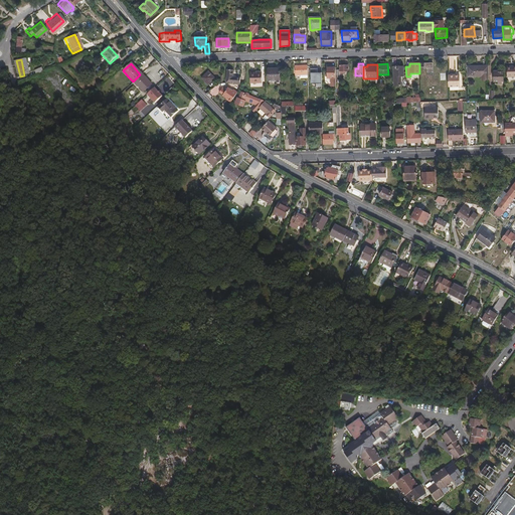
[(295,75),(308,75),(308,65),(295,65),(295,75)]
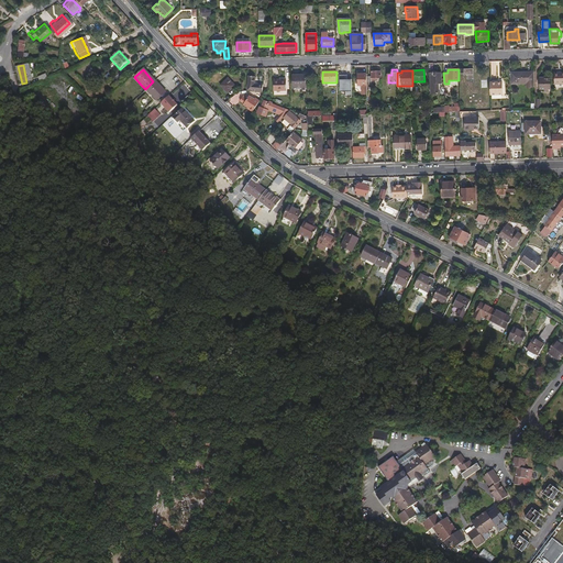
[(372,72),(372,76),(367,76),(367,84),(372,84),(372,78),(373,78),(373,80),(377,80),(377,78),(381,78),(381,72),(372,72)]
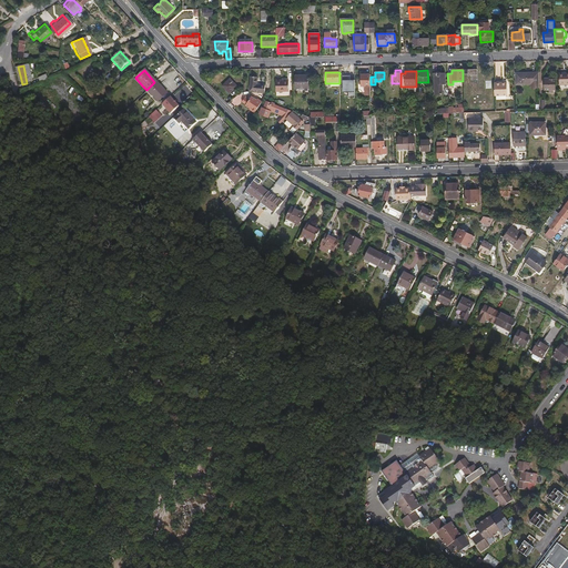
[(539,88),(539,87),(538,72),(523,73),(517,73),(517,80),(516,80),(516,84),(531,84),(531,88),(539,88)]
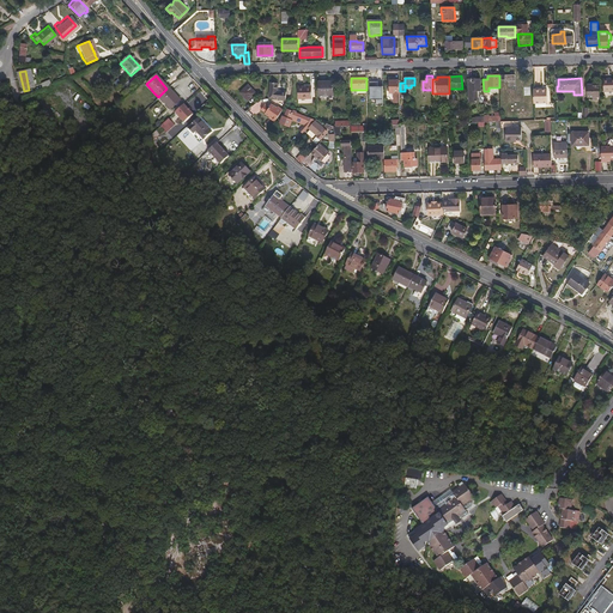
[(604,91),(612,91),(612,78),(602,79),(604,91)]
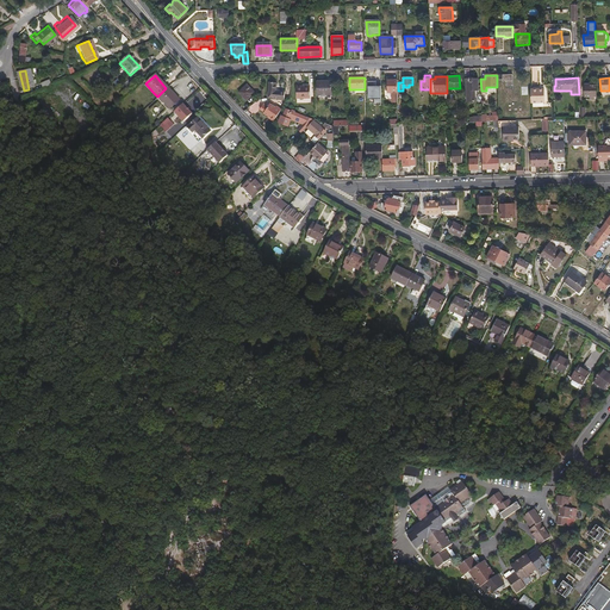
[(474,89),(478,89),(478,79),(466,79),(467,99),(474,99),(474,89)]
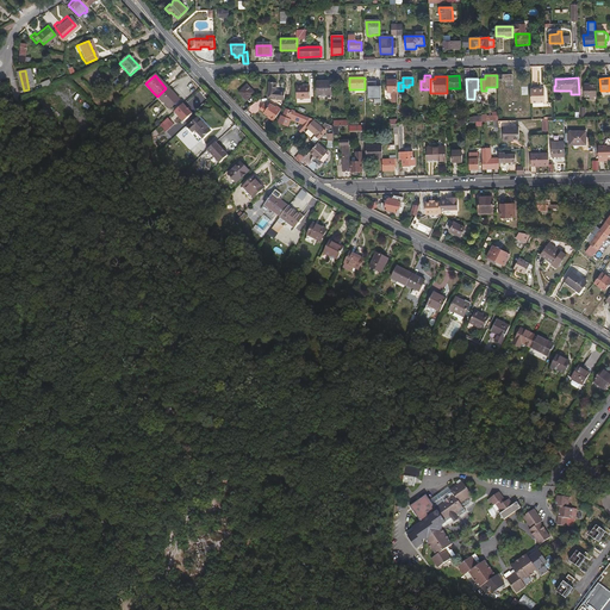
[(392,103),(398,103),(398,91),(398,82),(397,80),(387,80),(387,93),(392,93),(392,103)]
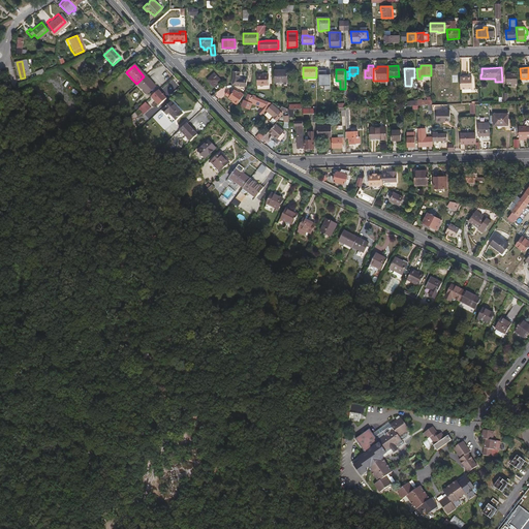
[(250,78),(243,78),(243,70),(236,71),(237,85),(249,87),(250,87),(250,78)]
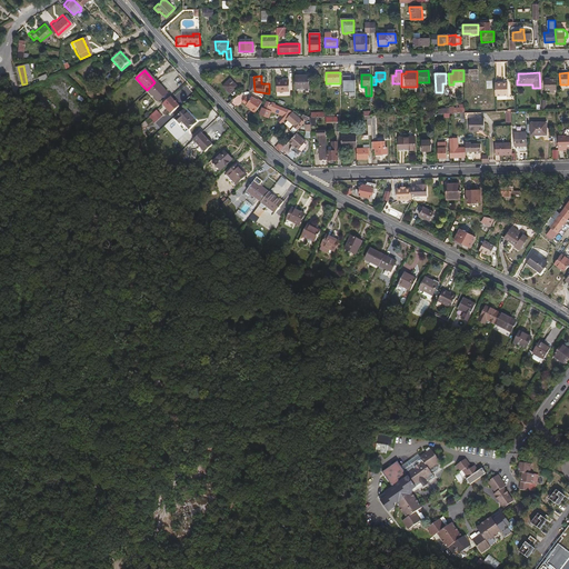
[(297,88),(310,88),(309,76),(301,76),(301,78),(297,78),(297,88)]
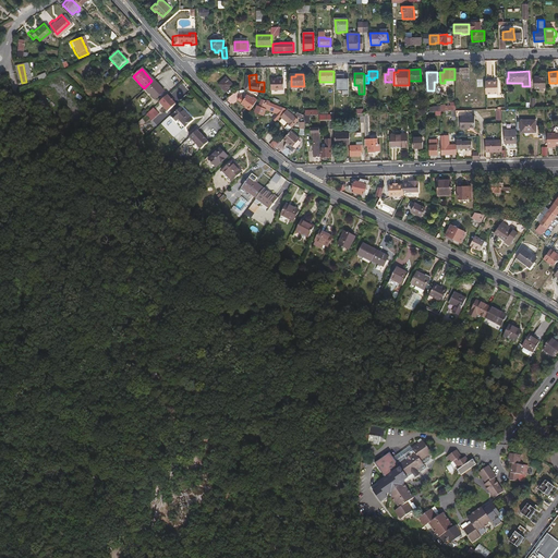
[(226,92),(233,84),(226,77),(219,84),(226,92)]
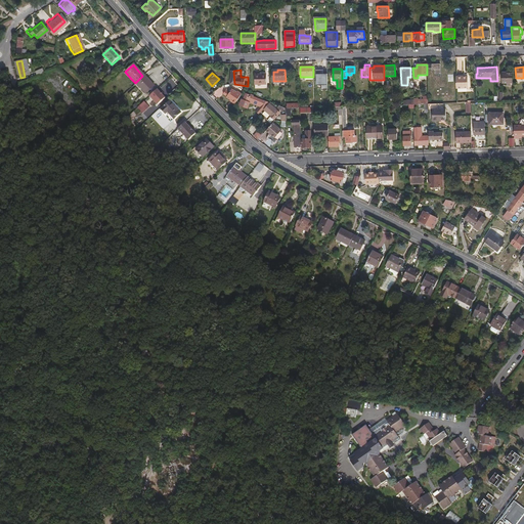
[(506,73),(503,73),(503,74),(500,74),(501,78),(503,78),(503,83),(512,83),(512,73),(506,73)]
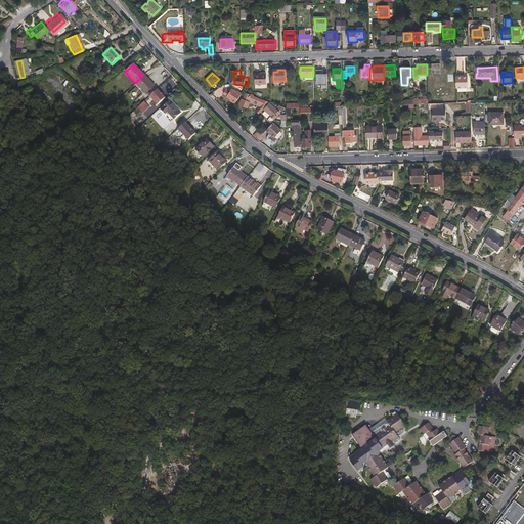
[(255,85),(266,85),(266,74),(255,75),(255,85)]
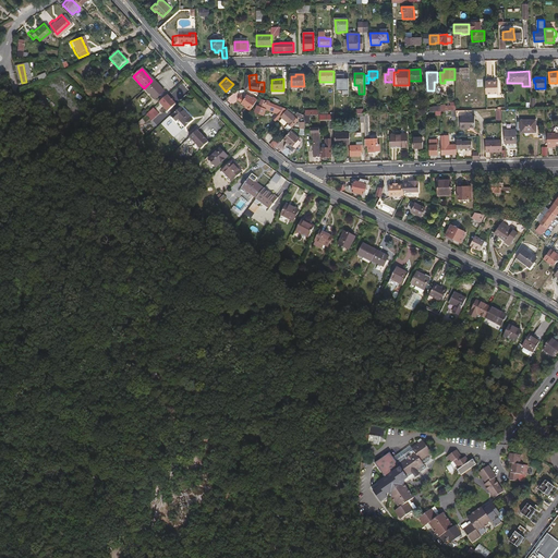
[(154,99),(162,92),(152,81),(144,88),(154,99)]
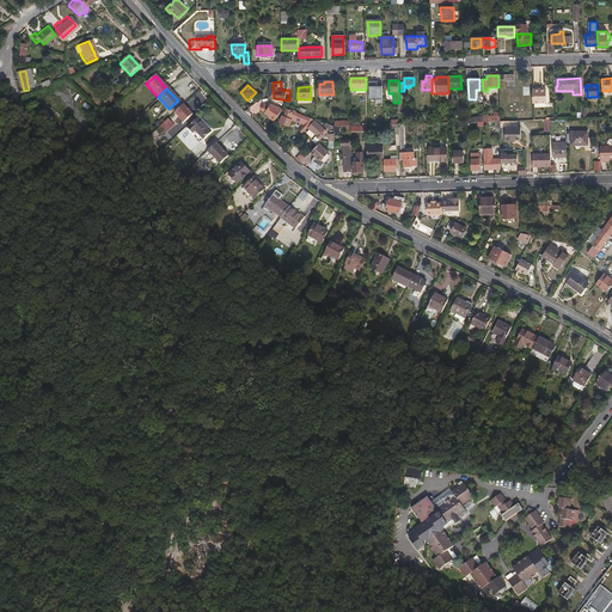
[(546,91),(542,91),(542,89),(532,90),(533,103),(546,103),(546,91)]
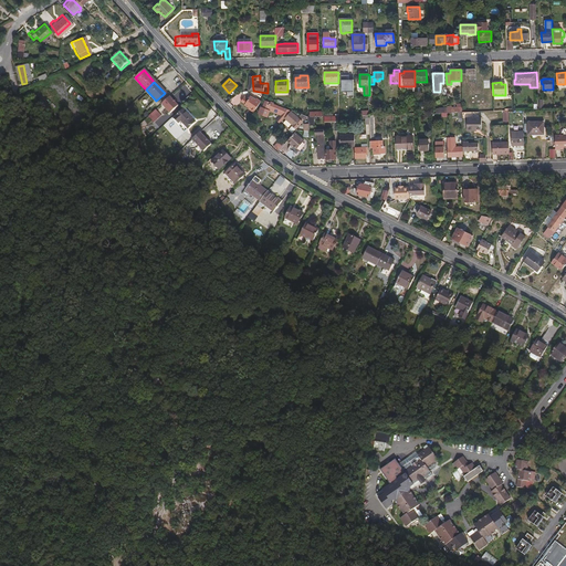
[(257,98),(251,95),(248,100),(244,96),(241,101),(245,104),(244,104),(251,108),(250,109),(254,112),(257,109),(261,102),(257,98)]
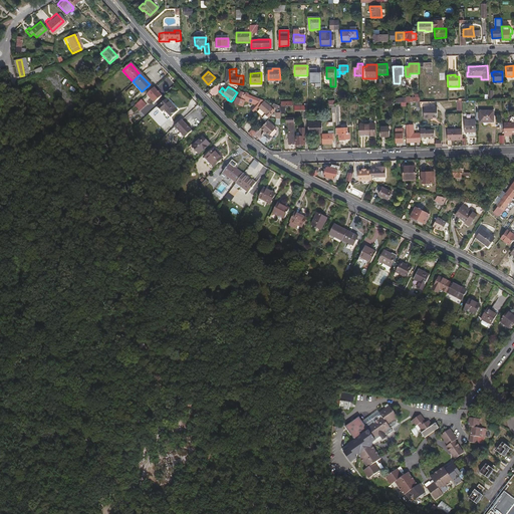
[(146,95),(154,104),(162,96),(155,88),(146,95)]
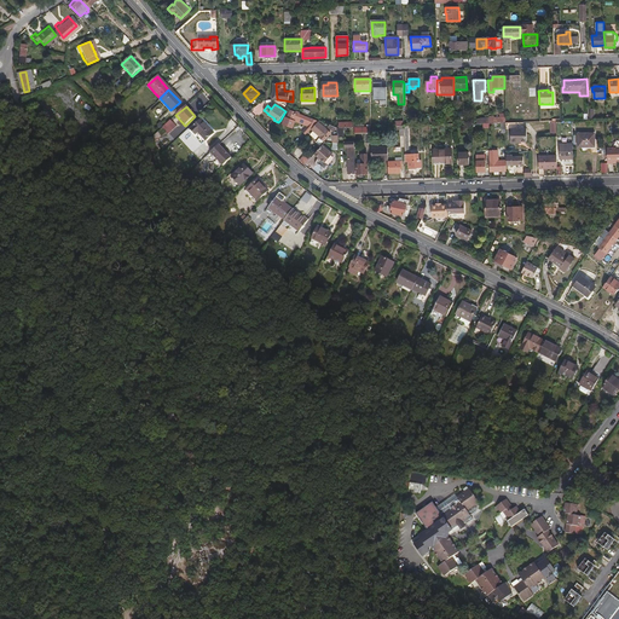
[(285,121),(294,126),(298,120),(294,117),(296,113),(290,110),(289,115),(288,115),(285,121)]
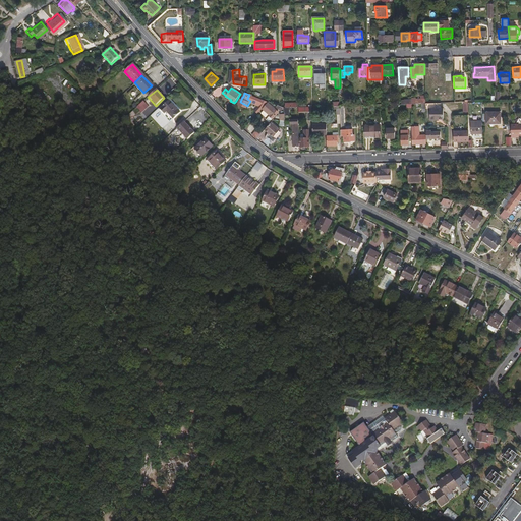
[(252,95),(249,94),(249,95),(247,99),(250,101),(261,105),(264,106),(266,102),(252,96),(252,95)]
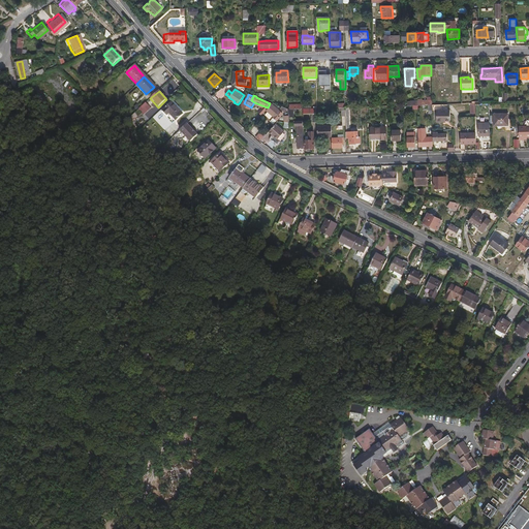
[(137,111),(143,116),(151,107),(146,102),(137,111)]
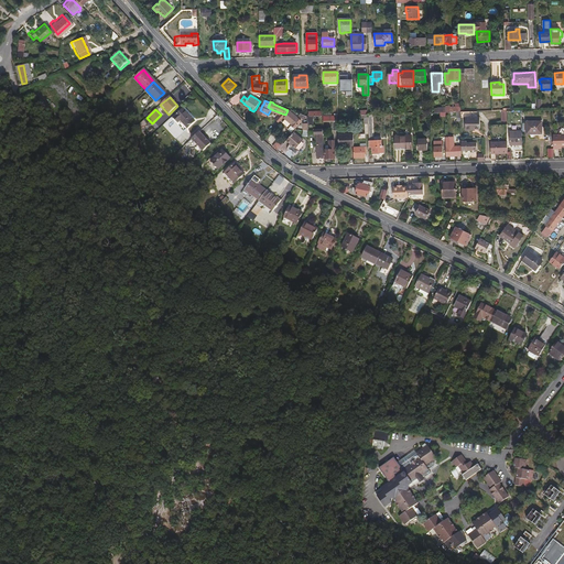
[(193,122),(182,110),(177,114),(190,126),(193,122)]
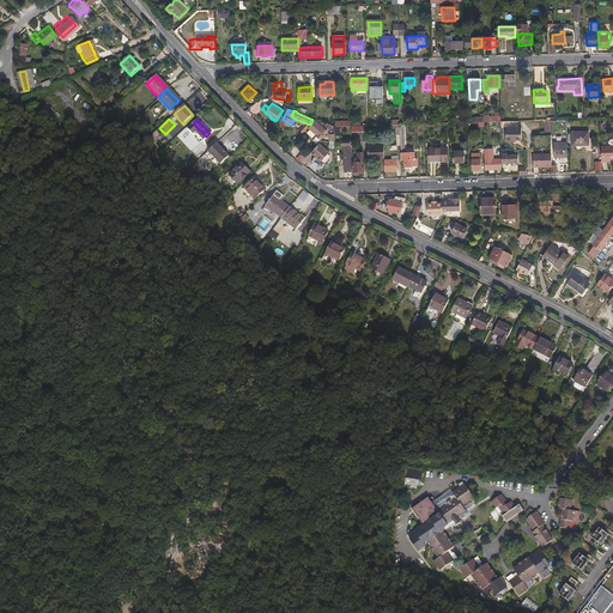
[(321,140),(327,132),(315,121),(309,128),(317,137),(316,137),(321,140)]
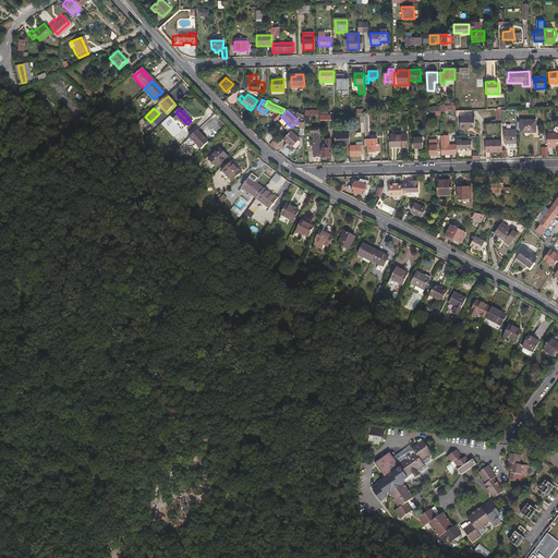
[(184,126),(187,124),(176,112),(170,118),(174,122),(178,119),(184,126)]
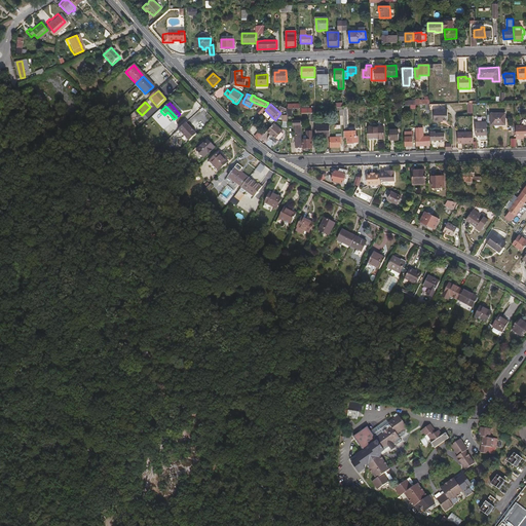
[(443,120),(448,120),(448,110),(435,110),(435,122),(440,122),(441,120),(443,120)]
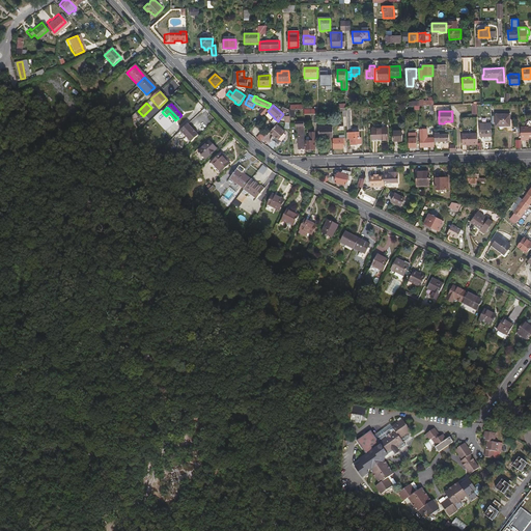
[(169,113),(166,116),(162,112),(161,113),(171,124),(175,120),(169,113)]
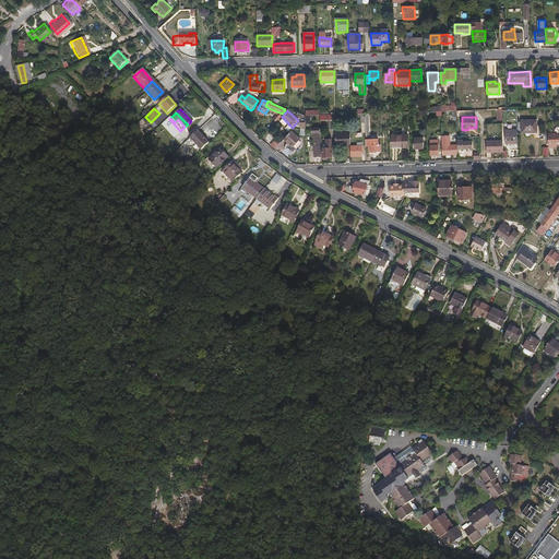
[(536,132),(536,126),(536,120),(521,120),(522,132),(525,132),(536,132)]
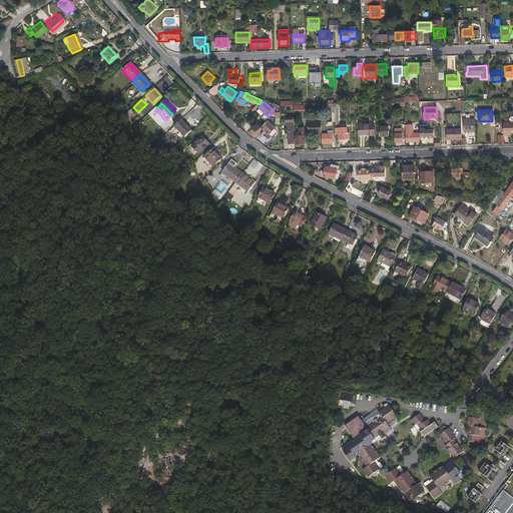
[(289,144),(295,144),(294,118),(286,118),(286,122),(288,122),(289,144)]
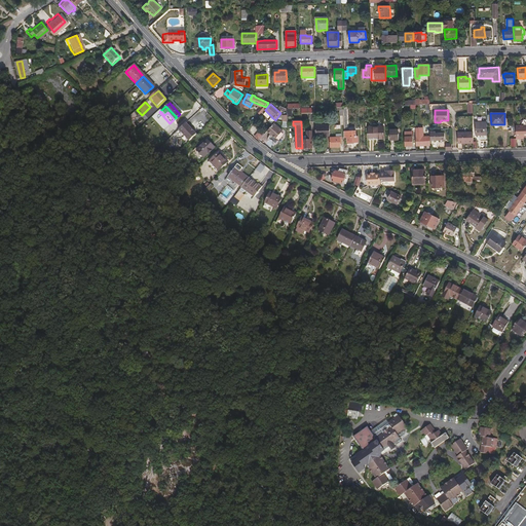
[(276,139),(283,132),(274,123),(271,127),(267,132),(276,139)]
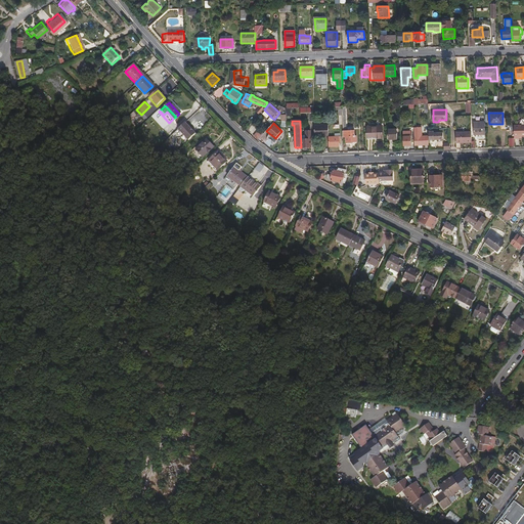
[(188,126),(187,127),(183,124),(182,124),(171,135),(175,139),(180,139),(182,136),(187,141),(194,135),(191,132),(190,130),(191,129),(188,126)]
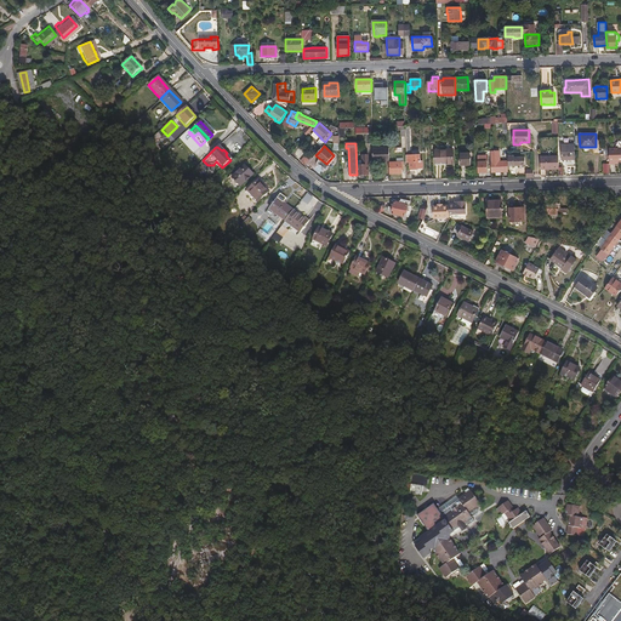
[(617,161),(620,161),(620,147),(609,148),(609,161),(617,161)]
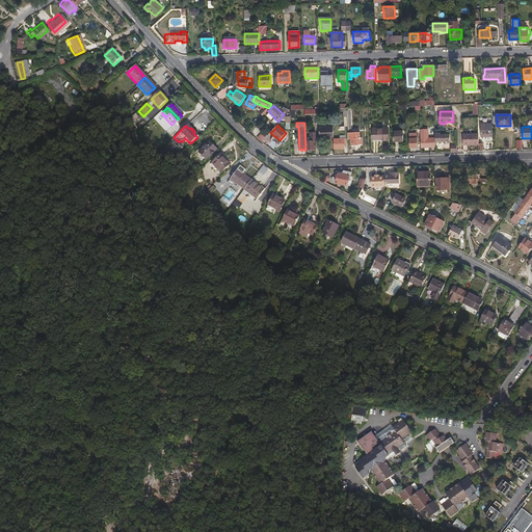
[(329,138),(334,138),(334,127),(319,127),(319,137),(329,136),(329,138)]
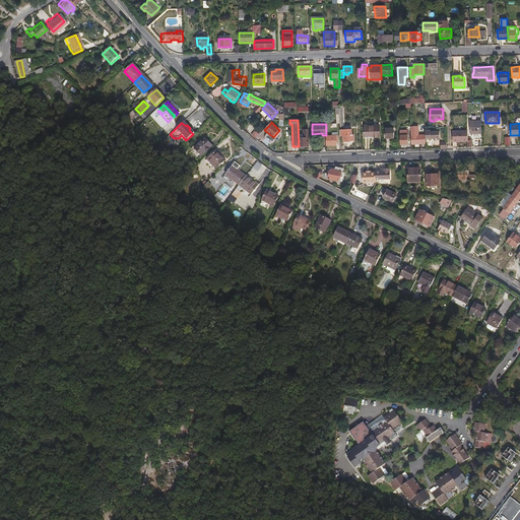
[(373,137),(379,137),(379,124),(364,124),(365,135),(373,135),(373,137)]
